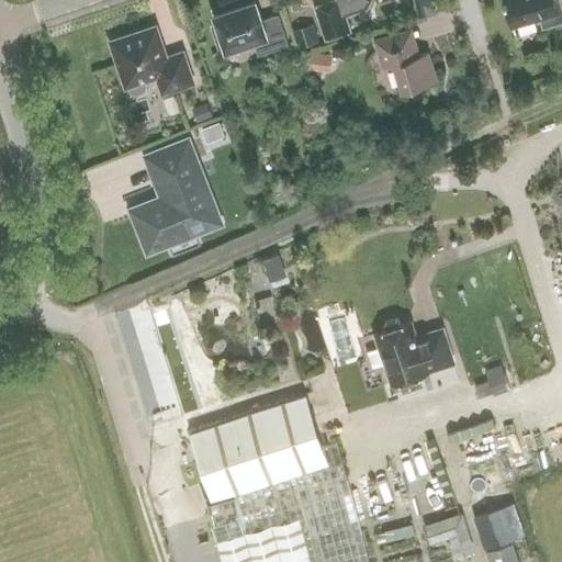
[(224,47),(225,51),(254,41),(258,54),(288,44),(278,15),(261,21),(255,0),(243,4),(240,0),(237,0),(220,6),(222,11),(213,14),(217,29),(212,31),(218,49),(224,47)]
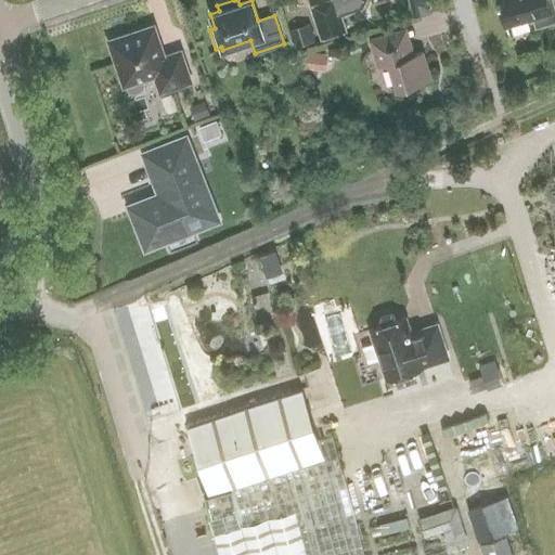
[(328,0),(309,7),(321,40),(347,31),(341,16),(361,10),(366,0),(365,0),(328,0)]
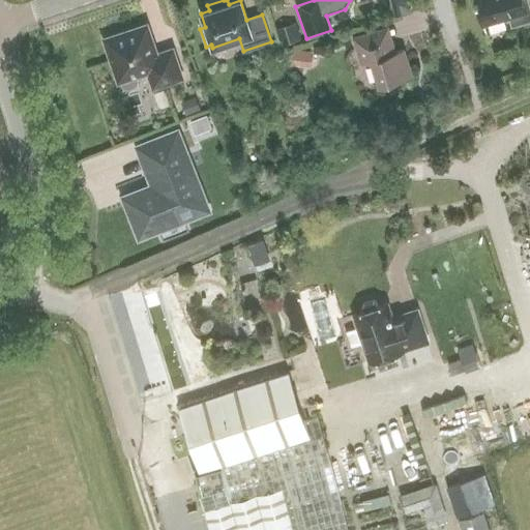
[(409,0),(395,0),(400,12),(412,9),(409,0)]
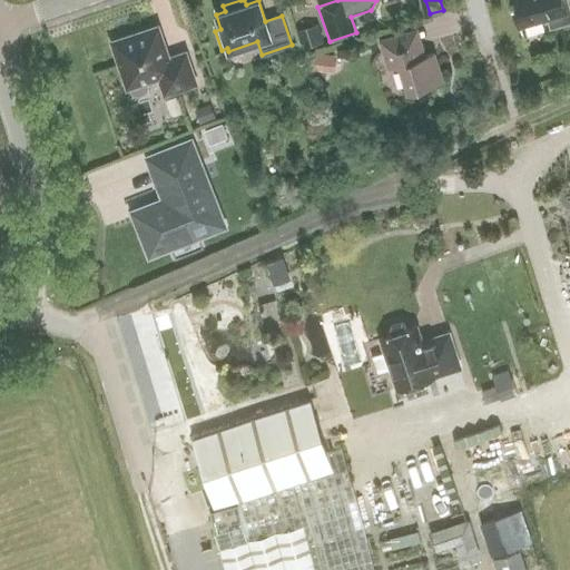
[(510,0),(519,28),(547,19),(550,29),(569,22),(569,9),(567,0),(510,0)]
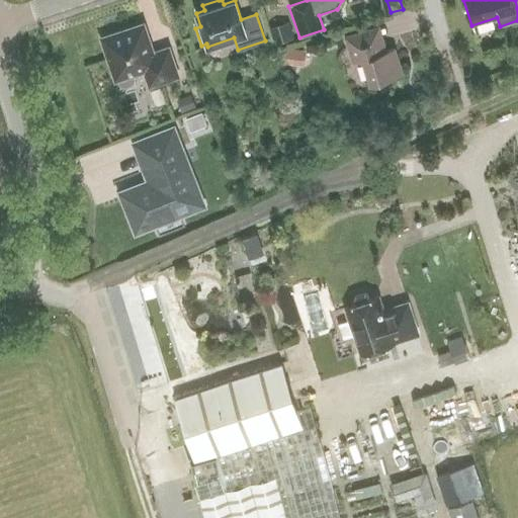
[(289,22),(269,29),(274,45),(294,38),(289,22)]
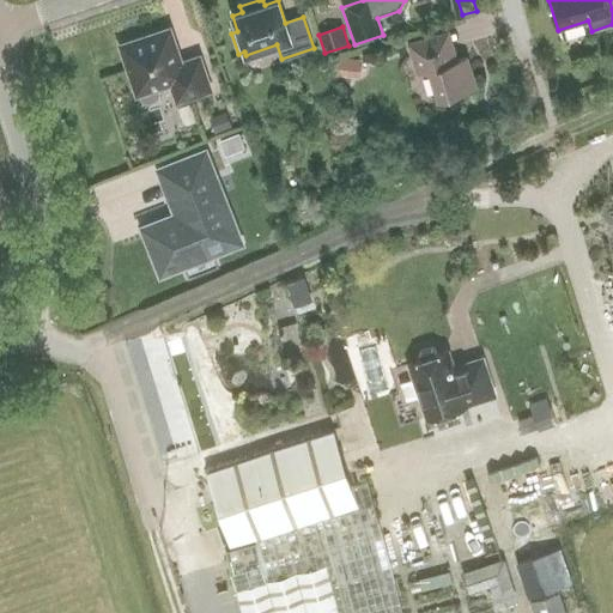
[(158,93),(158,87),(171,83),(177,102),(210,91),(199,59),(181,65),(169,30),(121,47),(138,95),(139,93),(143,99),(149,102),(155,99),(158,93)]
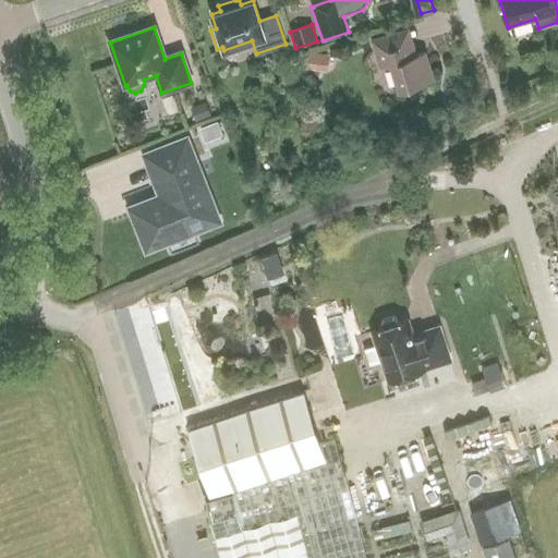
[(398,88),(432,79),(424,52),(415,56),(407,29),(372,39),(379,65),(390,62),(398,88)]
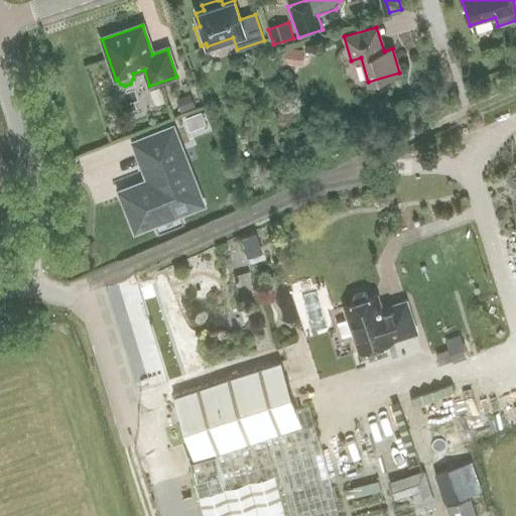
[(304,50),(282,48),(280,63),(302,66),(304,50)]
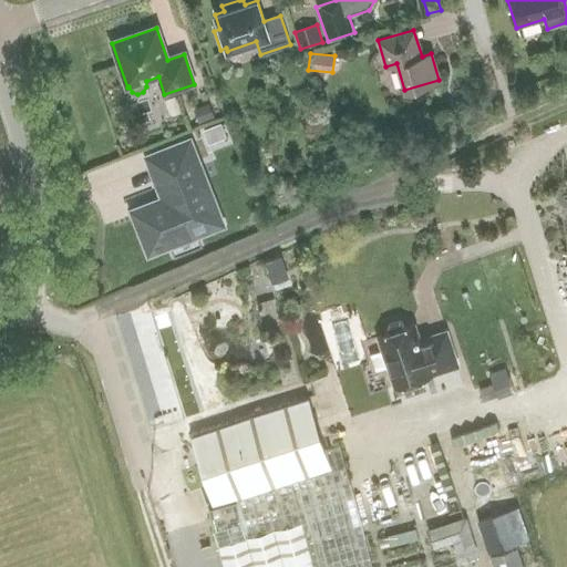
[(298,75),(294,62),(284,66),(288,79),(298,75)]
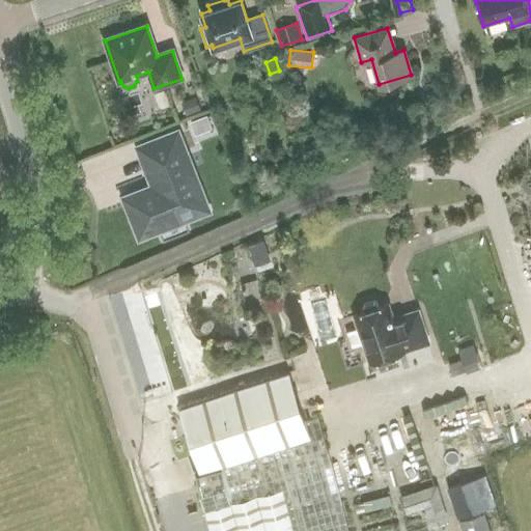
[(200,110),(196,98),(182,103),(187,115),(200,110)]
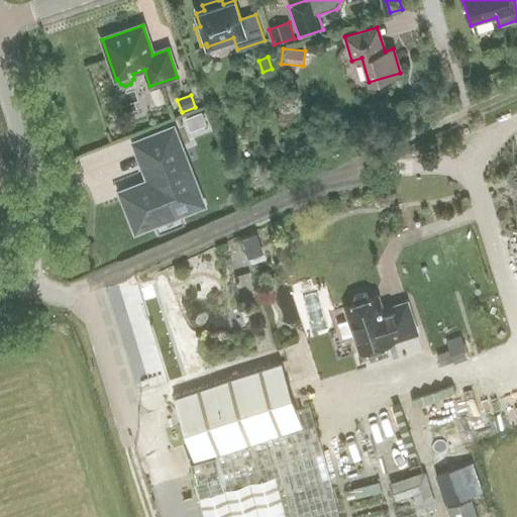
[(136,230),(201,205),(172,130),(135,144),(150,183),(121,194),(136,230)]
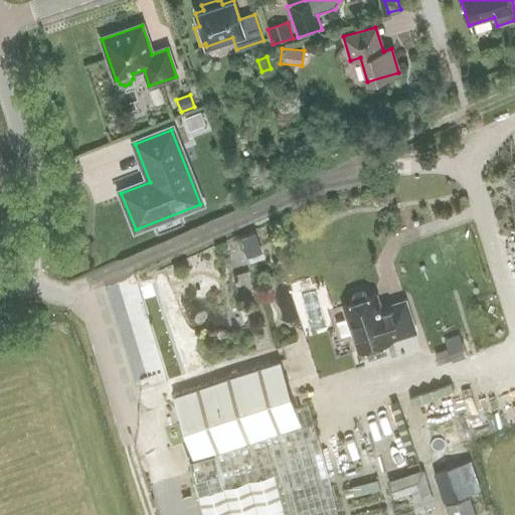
[(263,252),(255,232),(240,238),(247,258),(263,252)]
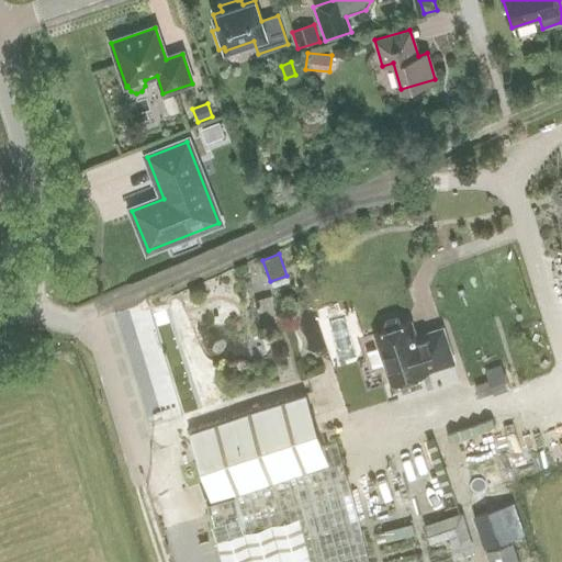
[(373,335),(390,385),(456,364),(444,327),(417,336),(412,322),(401,325),(400,322),(396,321),(386,323),(384,327),(385,330),(373,335)]
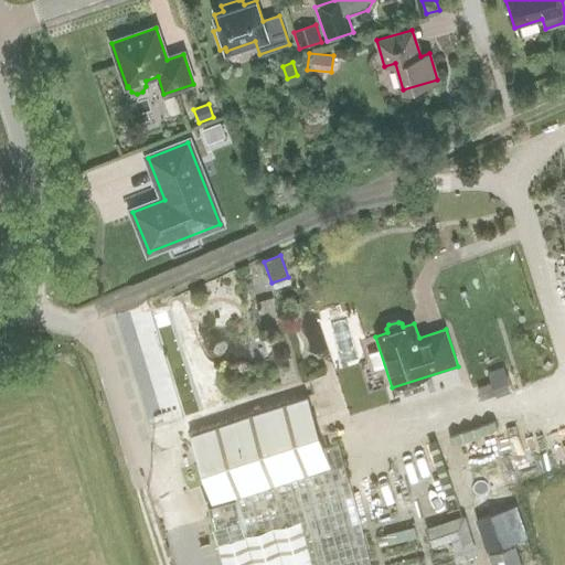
[(491,380),(478,385),(483,398),(513,386),(505,368),(489,374),(491,380)]
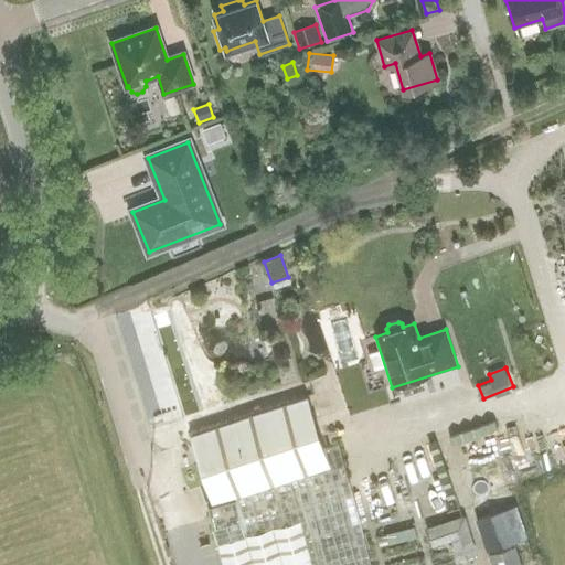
[(214,504),(329,466),(307,398),(192,436),(214,504)]
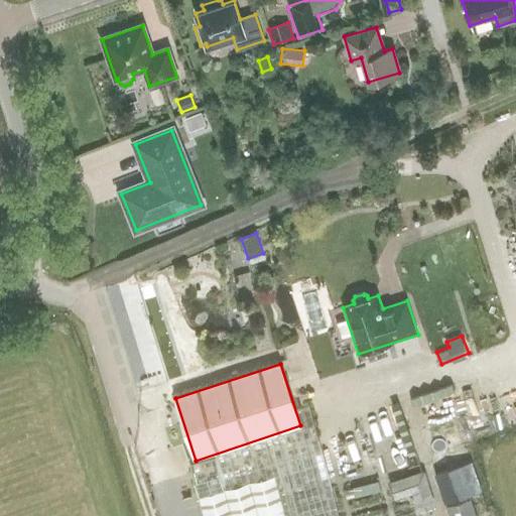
[(445,501),(482,487),(471,457),(434,471),(445,501)]
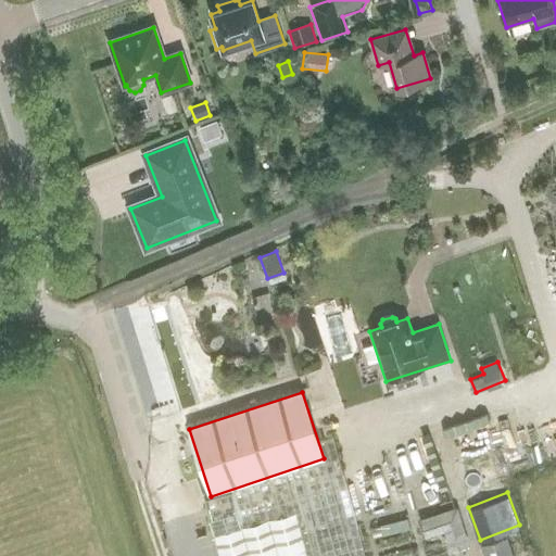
[(456,507),(419,518),(425,538),(444,532),(450,551),(468,545),(456,507)]
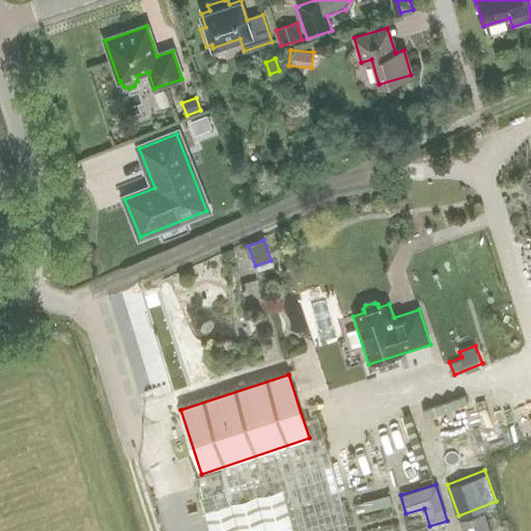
[(204,510),(210,530),(294,530),(282,488),(204,510)]
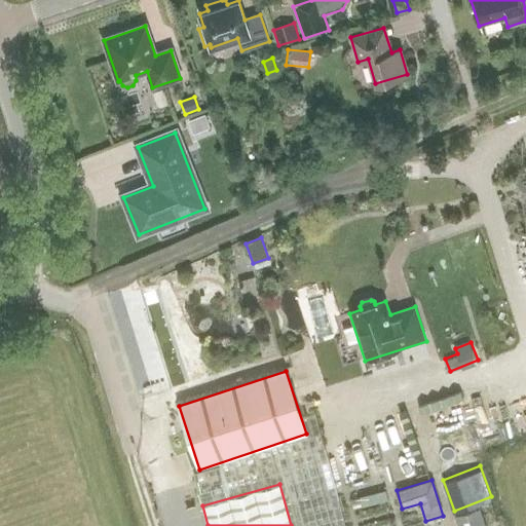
[(454,516),(457,525),(485,525),(480,508),(454,516)]
